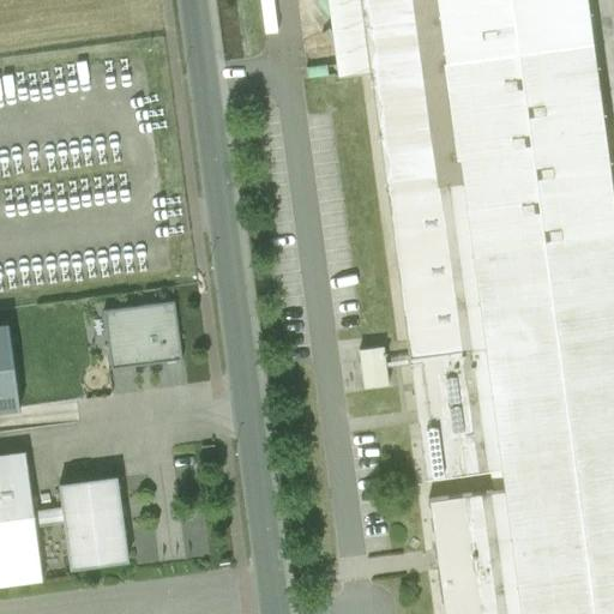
[(613,613),(613,194),(588,0),(360,0),(441,613),(613,613)]
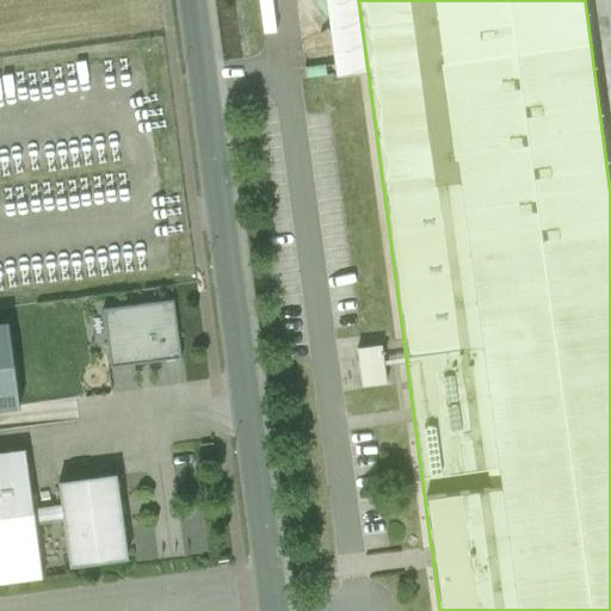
[(171,302),(104,310),(110,365),(178,357),(171,302)]
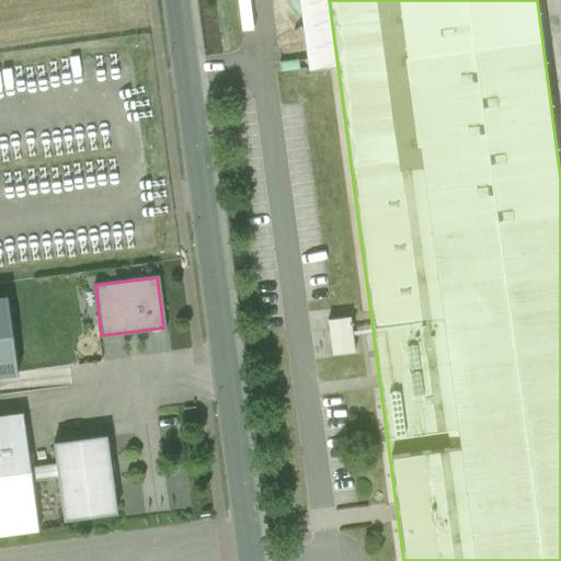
[(0,535),(38,530),(32,482),(30,468),(22,413),(0,415),(0,376),(14,374),(4,297),(0,297),(0,535)]
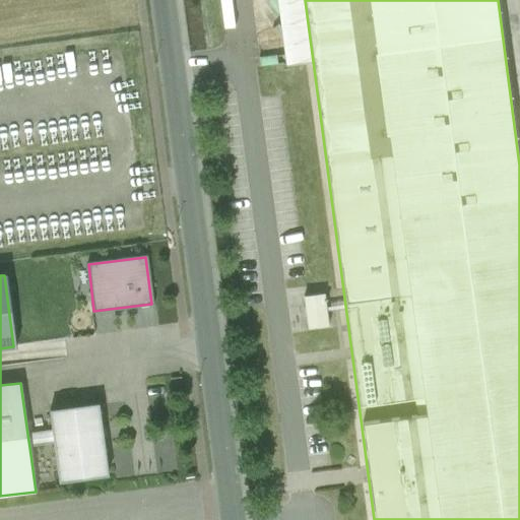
[(330,325),(327,308),(342,306),(340,288),(303,294),(308,328),(330,325)]
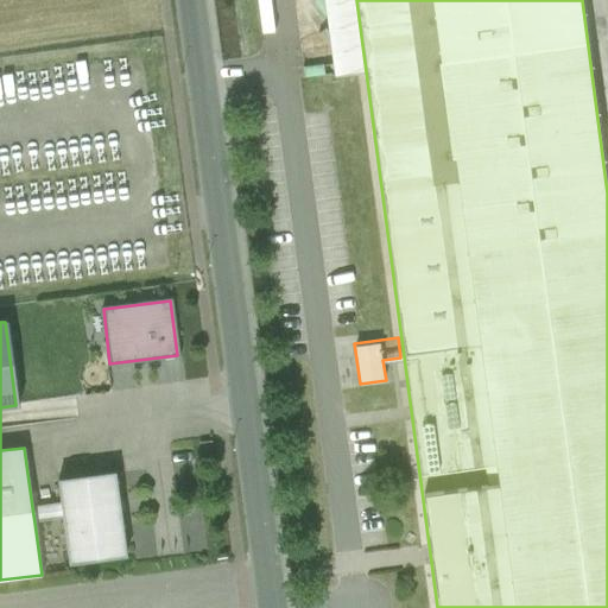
[(115,473),(57,480),(61,504),(63,519),(70,564),(127,557),(115,473)]
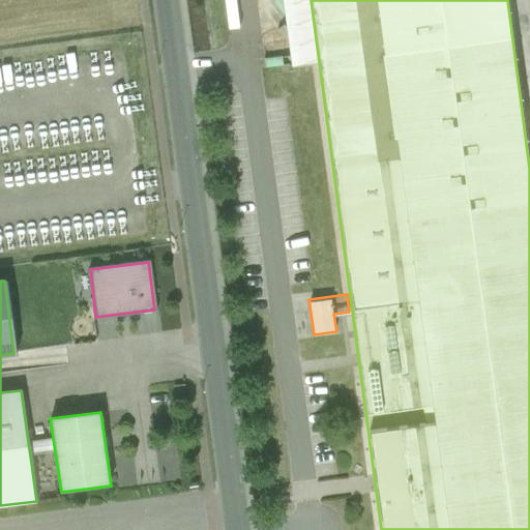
[(28,442),(30,455),(55,452),(53,439),(28,442)]
